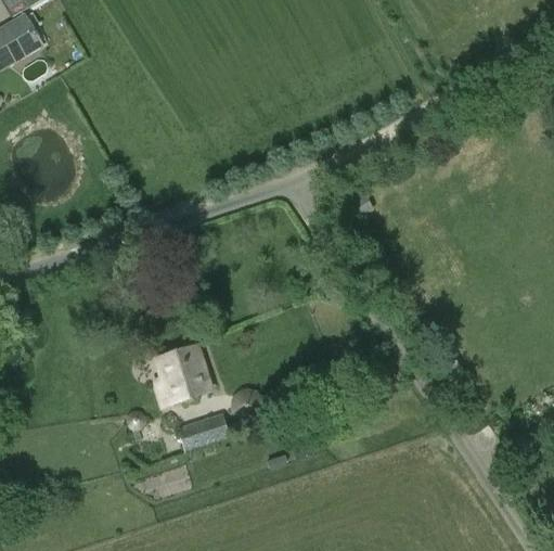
[(2,0),(12,16),(39,0),(2,0)]
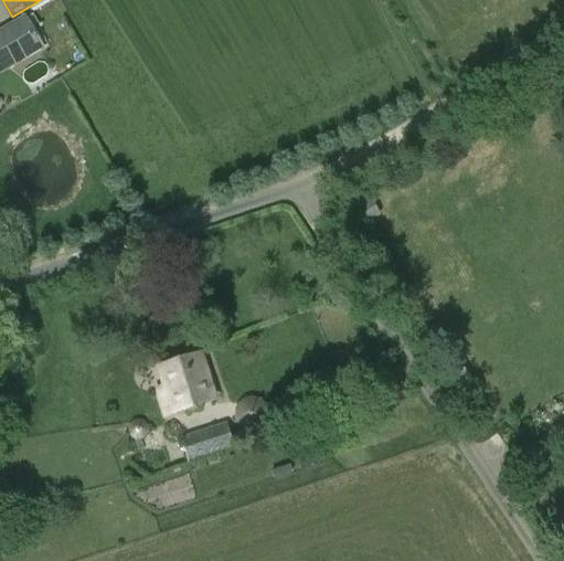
[(0,71),(45,44),(25,11),(0,25),(0,71)]
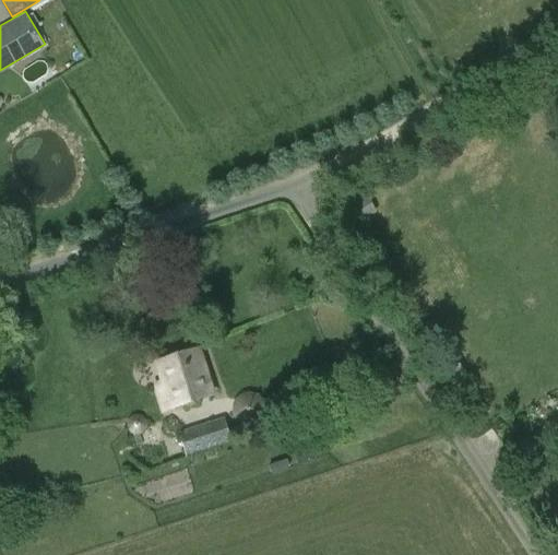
[(214,392),(200,346),(158,359),(173,405),(214,392)]
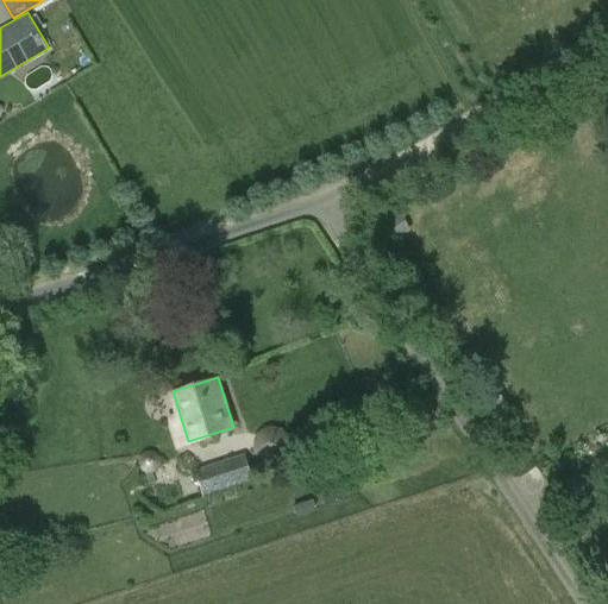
[(244,453),(194,467),(206,494),(252,478),(244,453)]
